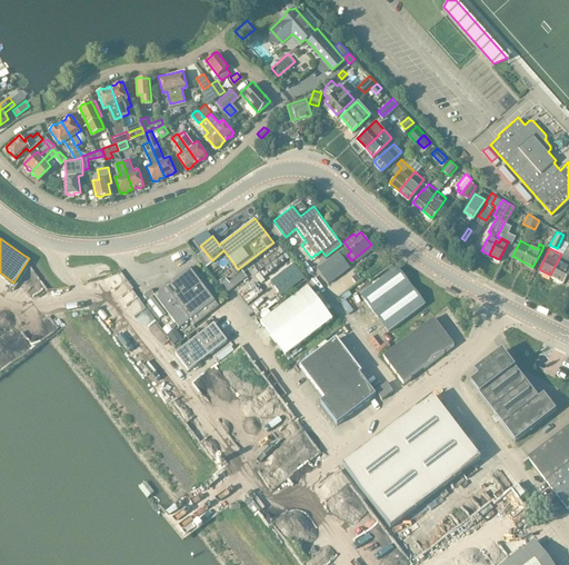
[(328,281),(349,265),(338,250),(317,267),(328,281)]
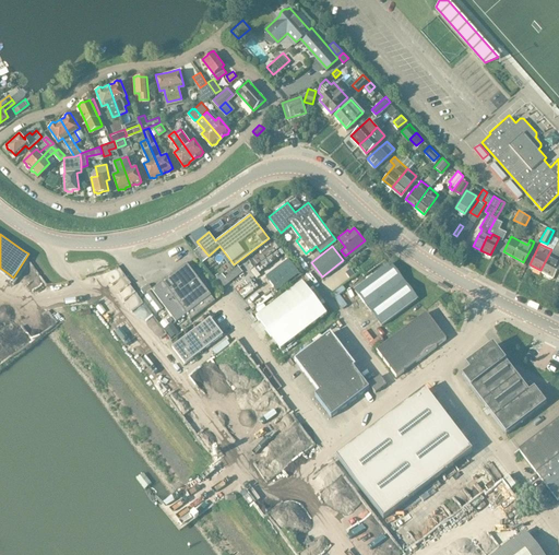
[(552,276),(558,262),(558,254),(551,249),(540,270),(552,276)]
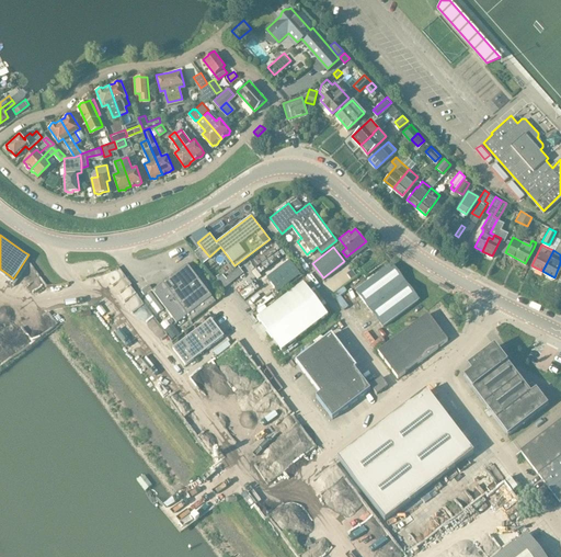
[(277,290),(300,272),(289,259),(266,276),(277,290)]
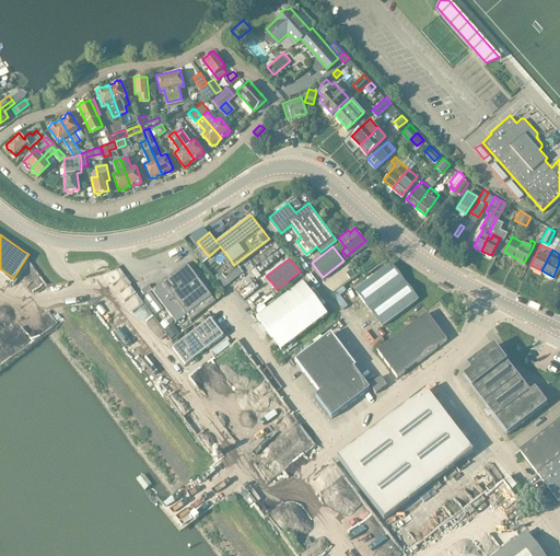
[(190,317),(214,299),(187,262),(152,288),(175,321),(186,312),(190,317)]
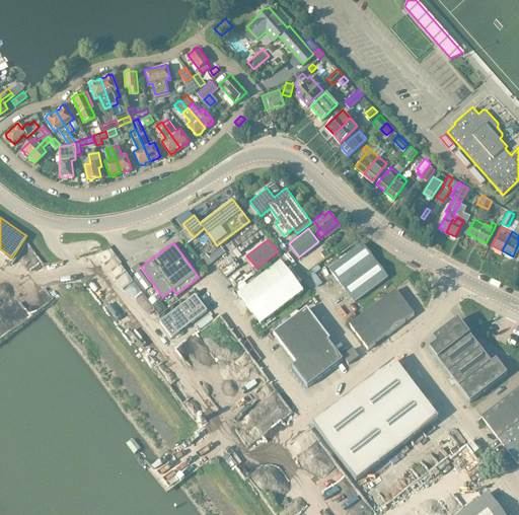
[(388,277),(386,275),(362,242),(329,267),(354,299),(380,280),(381,281),(388,277)]
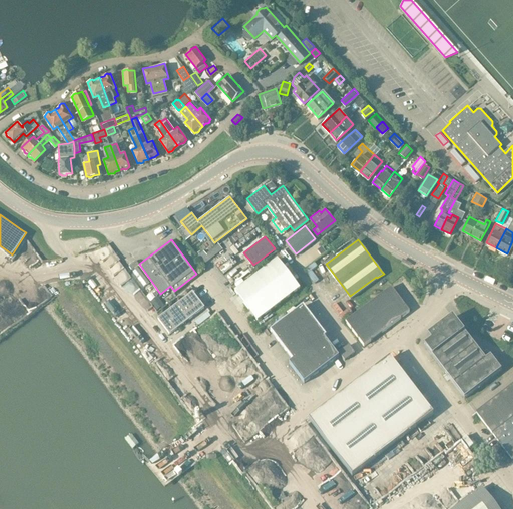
[(205,251),(204,249),(203,248),(196,253),(202,263),(221,247),(217,241),(205,251)]
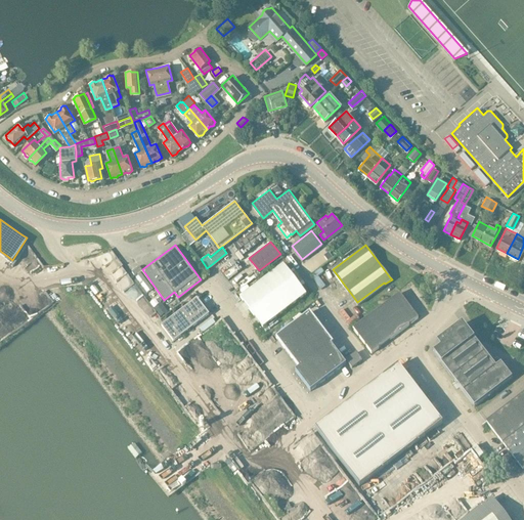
[(329,249),(323,253),(328,258),(332,254),(329,249)]
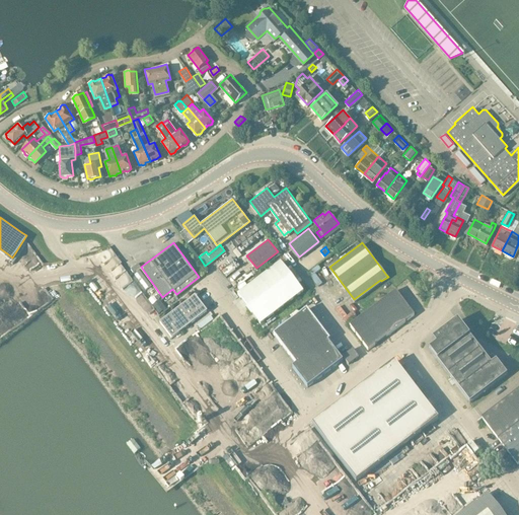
[(261,322),(303,289),(281,260),(237,292),(261,322)]
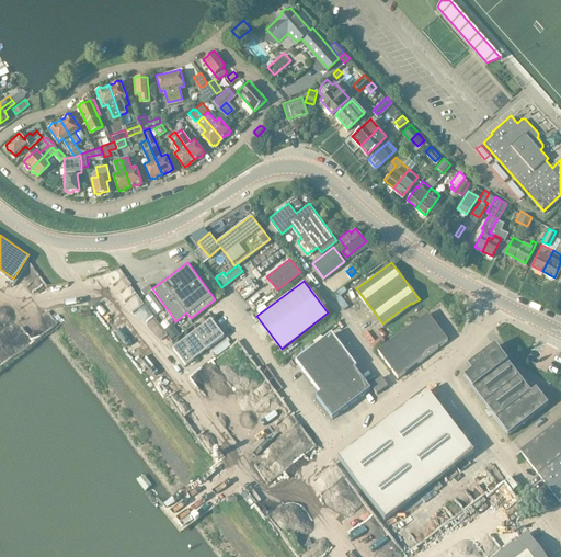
[(148,282),(140,288),(144,292),(151,286),(148,282)]
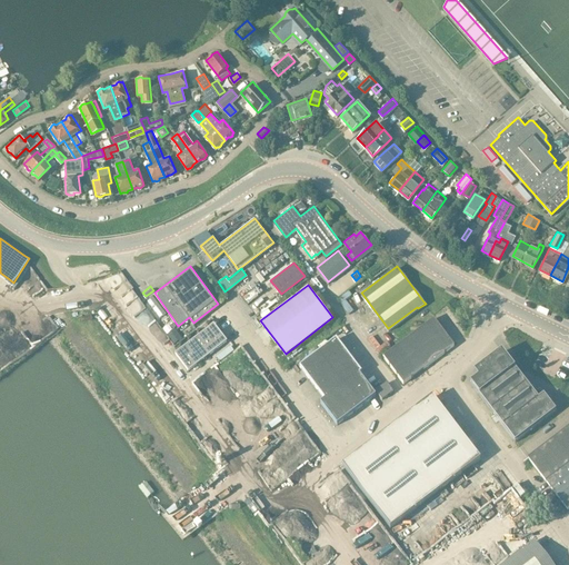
[(152,306),(160,315),(162,313),(166,310),(153,294),(150,296),(147,298),(151,304),(155,301),(156,304),(152,306)]
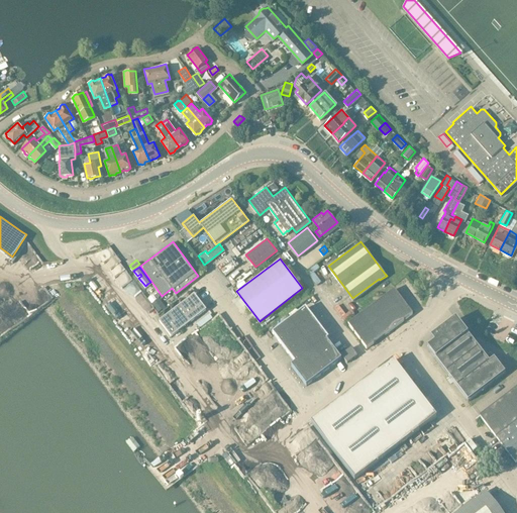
[(367,345),(412,311),(394,287),(348,321),(367,345)]
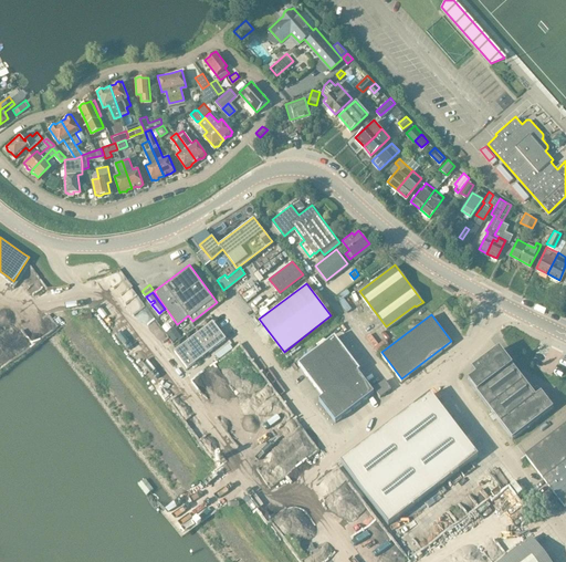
[(226,337),(212,321),(174,350),(187,366),(226,337)]
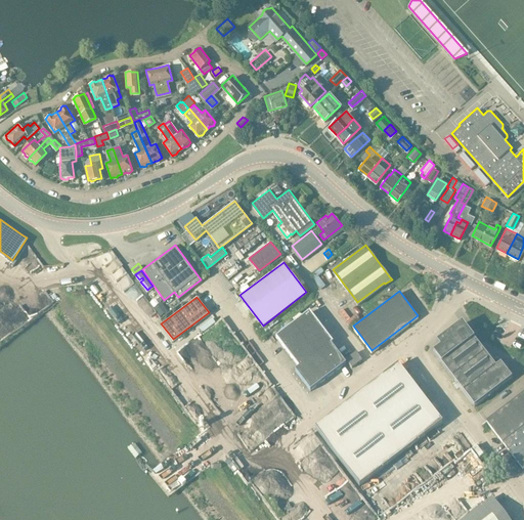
[(300,333),(317,320),(309,309),(293,322),(300,333)]
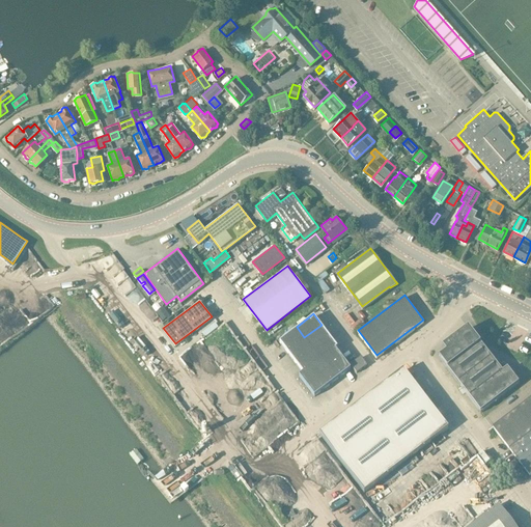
[(312,348),(329,334),(322,325),(304,337),(312,348)]
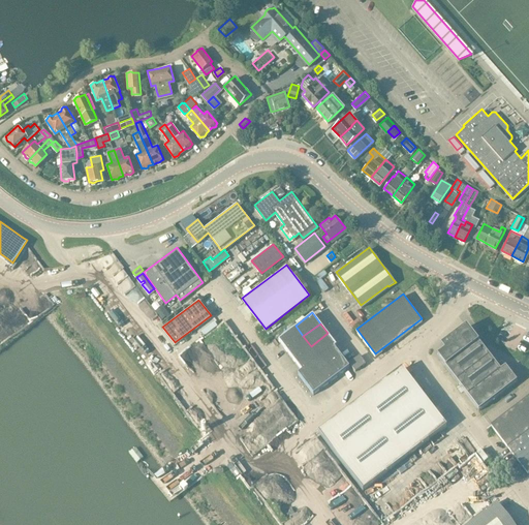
[(495,357),(493,359),(466,325),(441,343),(444,348),(437,354),(478,408),(517,379),(501,360),(499,362),(495,357)]
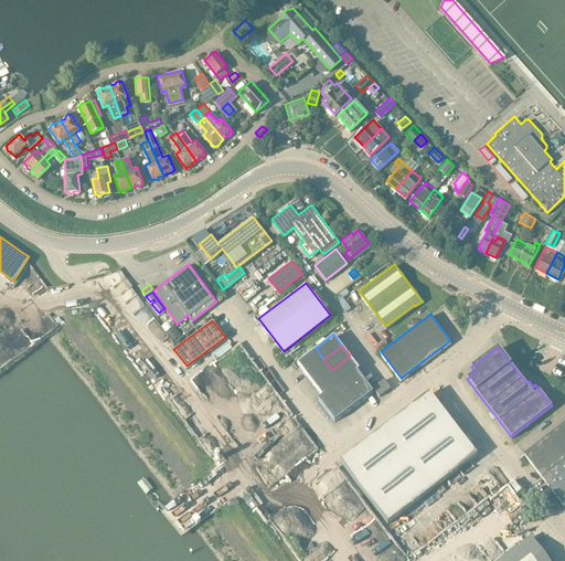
[(306,373),(323,359),(316,348),(297,361),(306,373)]
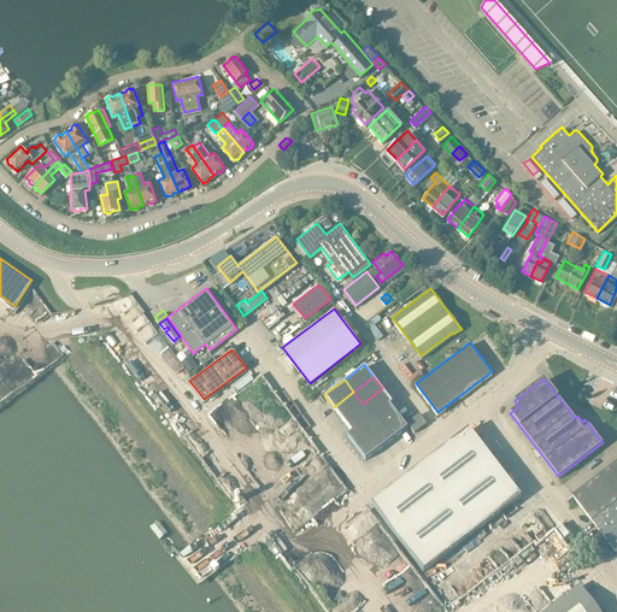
[(389,402),(392,401),(382,388),(363,404),(371,416),(378,410),(389,401),(389,402)]
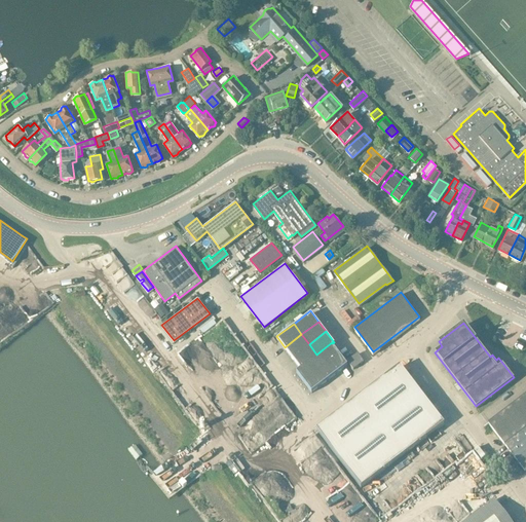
[(292,357),(309,344),(301,334),(285,347),(292,357)]
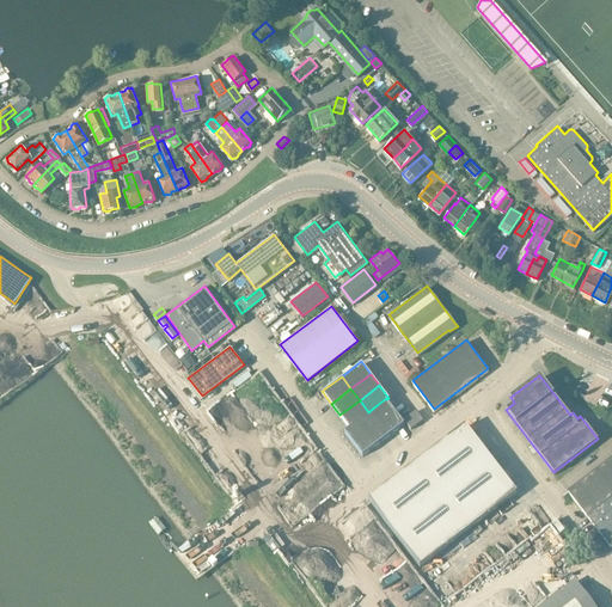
[(404,422),(386,399),(386,398),(375,406),(393,430),(404,422)]
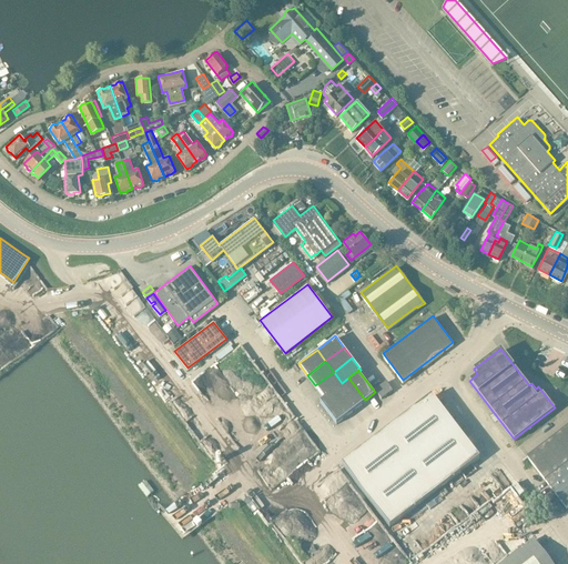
[(324,396),(330,392),(338,385),(342,383),(334,372),(315,385),(324,396)]
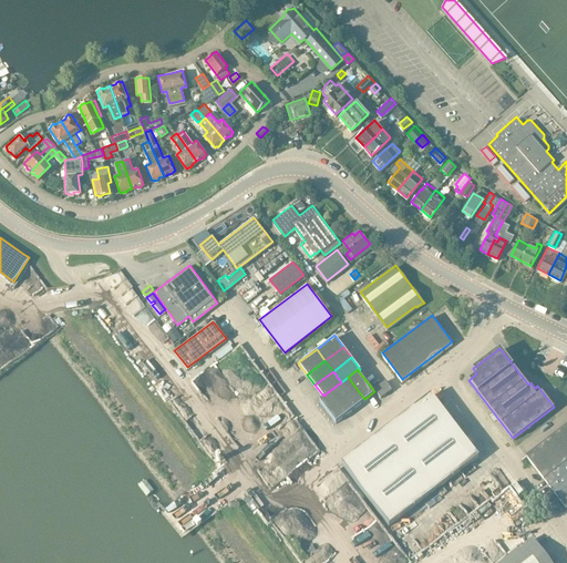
[(354,406),(364,399),(348,377),(341,382),(338,385),(354,406)]
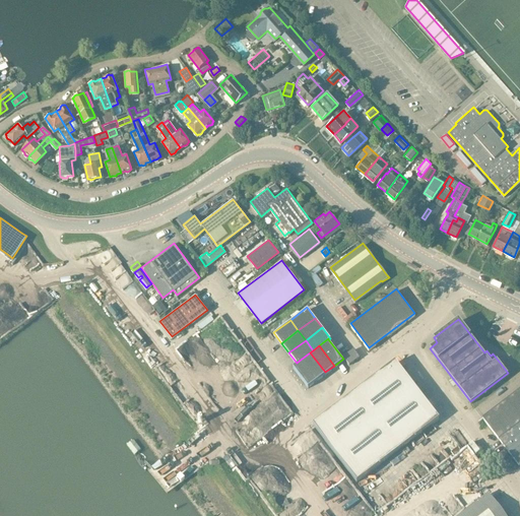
[(348,363),(359,356),(352,347),(342,355),(348,363)]
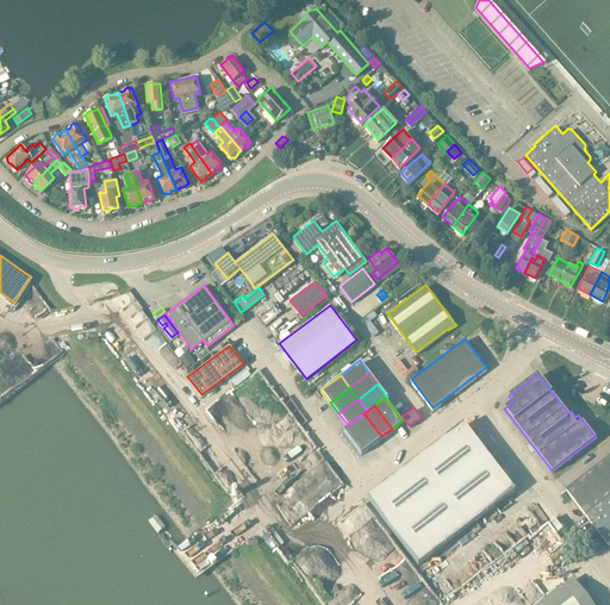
[(372,444),(381,436),(363,413),(354,420),(372,444)]
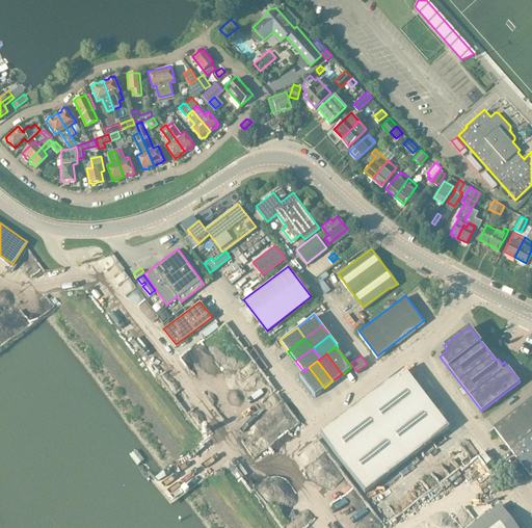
[(315,395),(324,388),(309,367),(303,371),(299,374),(315,395)]
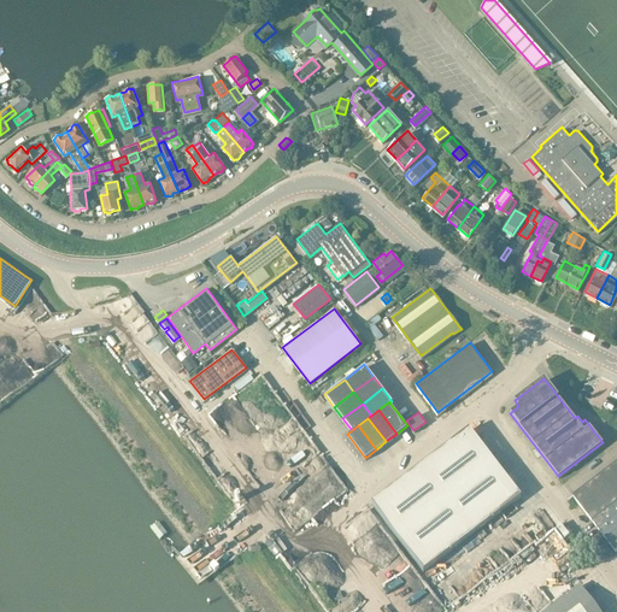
[(423,570),(521,495),(469,427),(371,501),(423,570)]
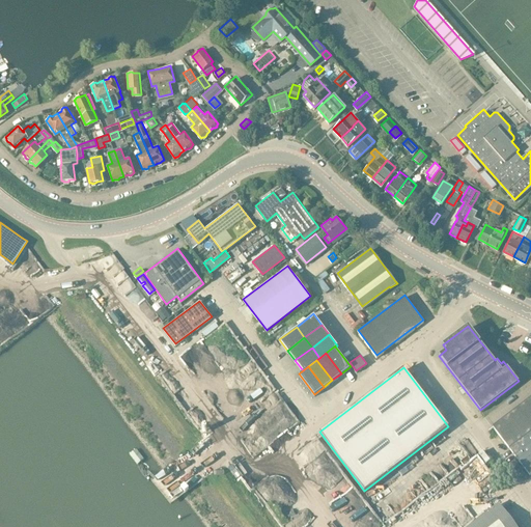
[(509,447),(530,430),(530,395),(493,424),(509,447)]
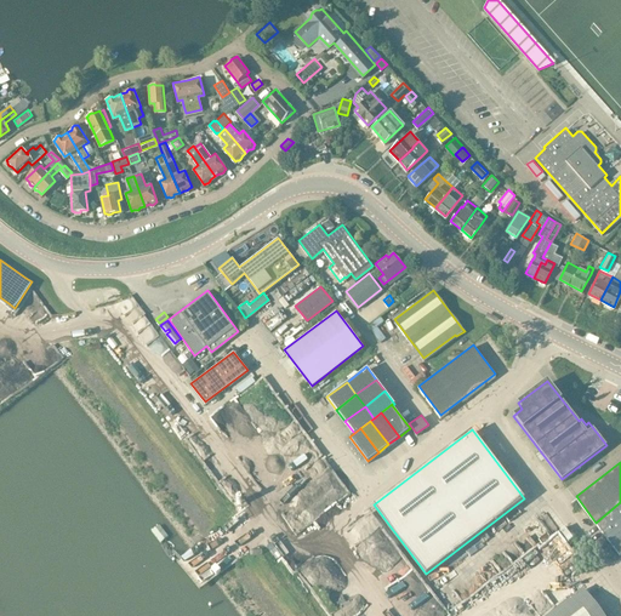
[(620,502),(596,523),(620,553),(620,551),(620,502)]
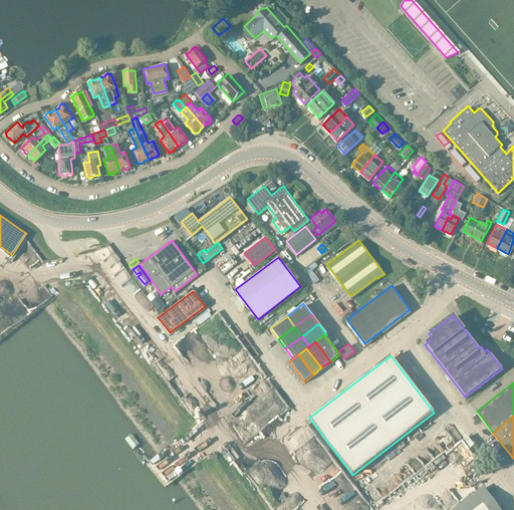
[(500,509),(484,488),(482,486),(450,509),(500,509)]
